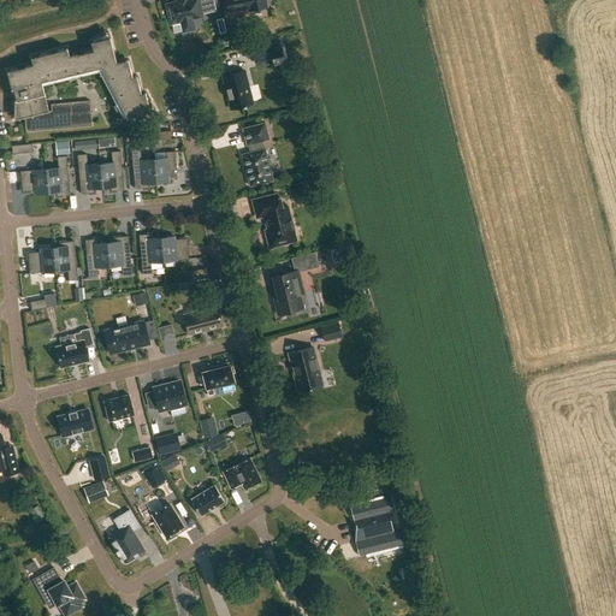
[(202,17),(199,0),(176,0),(177,3),(166,5),(171,24),(182,22),(182,25),(193,23),(193,19),(202,17)]
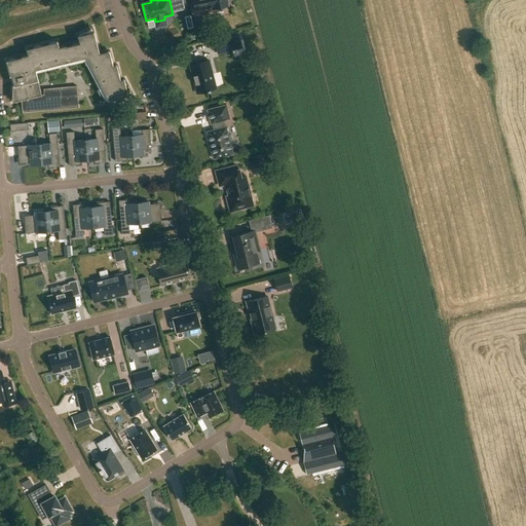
[(193,0),(196,11),(213,7),(213,9),(228,6),(228,5),(232,4),(230,0),(193,0)]
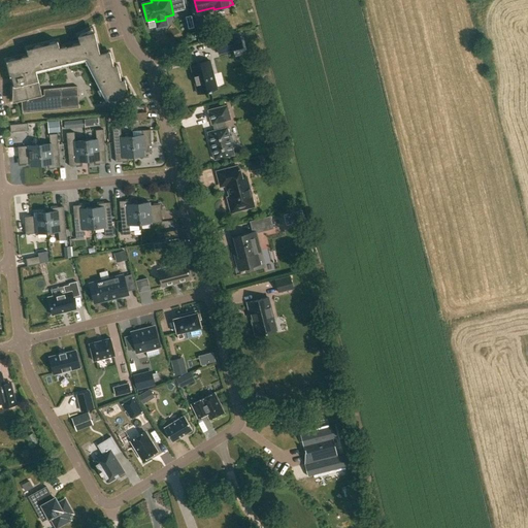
[(206,20),(196,22),(200,39),(210,37),(206,20)]
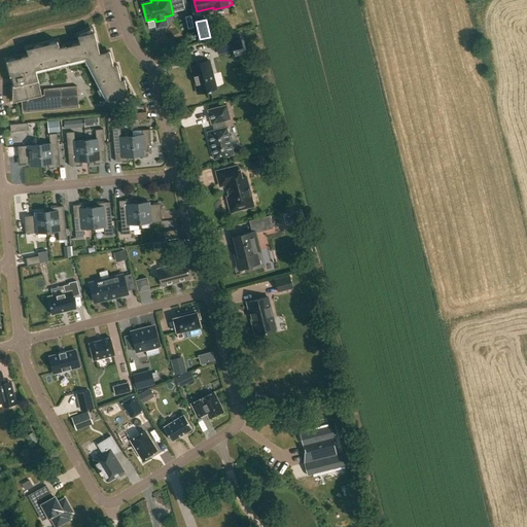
[(13,84),(11,85),(11,96),(18,94),(19,100),(15,101),(15,102),(21,100),(22,113),(78,107),(76,85),(42,90),(43,95),(41,96),(38,80),(35,70),(86,58),(108,100),(133,94),(128,85),(121,86),(116,65),(112,66),(109,51),(102,53),(99,54),(94,33),(88,35),(85,31),(77,35),(79,42),(71,44),(71,48),(66,49),(65,46),(59,47),(57,41),(47,43),(48,46),(42,48),(41,44),(32,47),(33,50),(26,51),(27,55),(21,57),(21,60),(15,62),(14,58),(5,61),(9,76),(11,76),(13,84)]
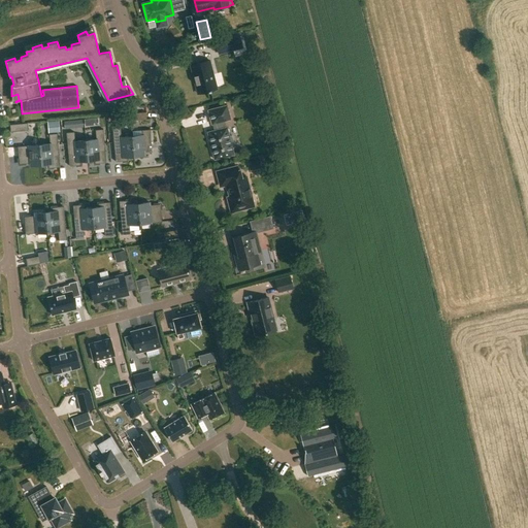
[(211,43),(215,54),(228,51),(226,40),(211,43)]
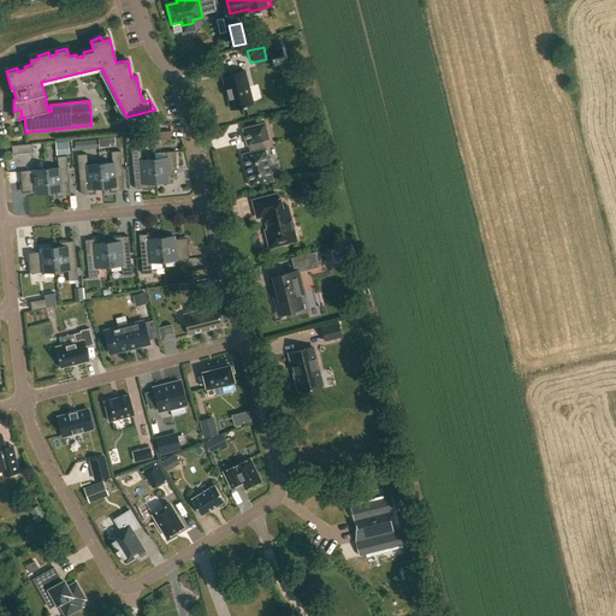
[(246,105),(252,104),(247,88),(250,87),(246,71),(234,75),(235,76),(223,78),(231,110),(243,106),(243,107),(246,107),(246,105)]
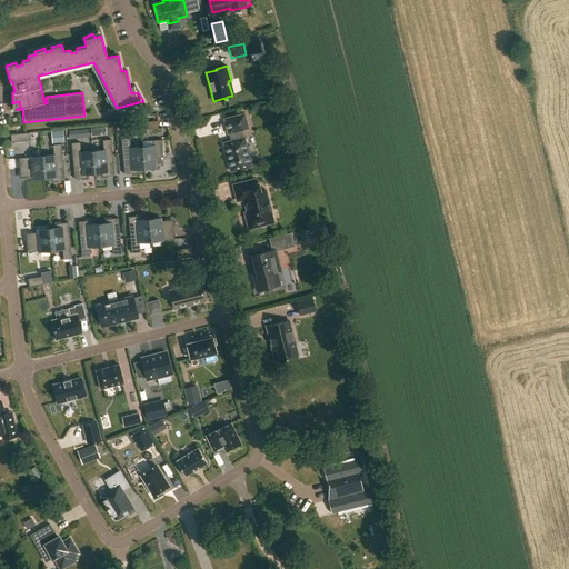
[(231,172),(248,168),(240,138),(235,139),(233,133),(245,130),(240,115),(223,119),(228,135),(229,135),(231,140),(223,142),(231,172)]
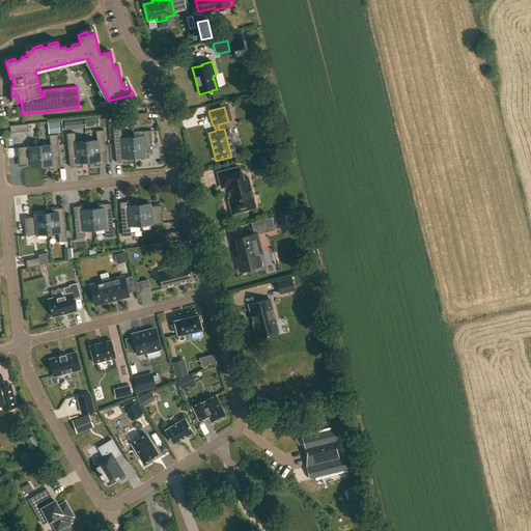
[(147,120),(147,113),(134,114),(134,121),(147,120)]
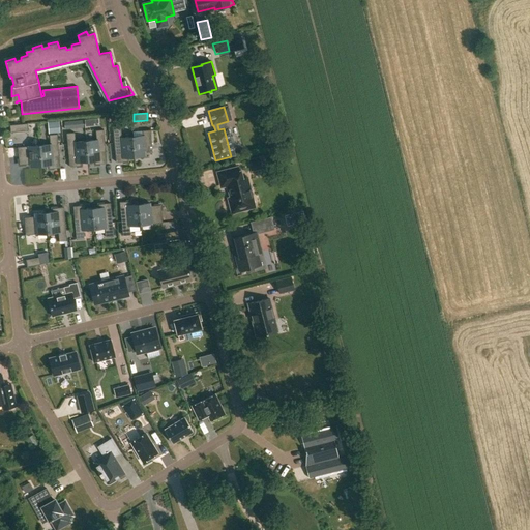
[(64,122),(64,127),(71,127),(71,129),(83,127),(83,120),(64,122)]
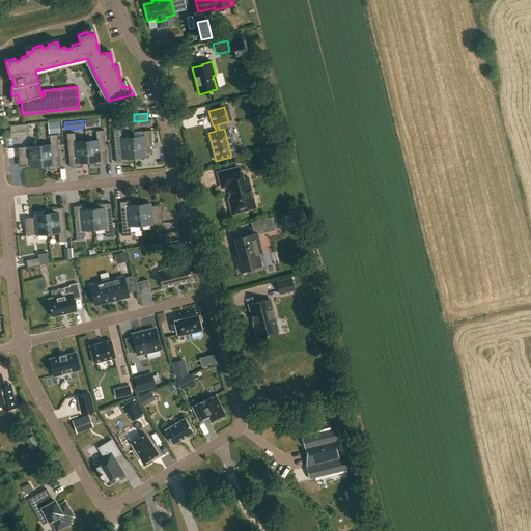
[(10,126),(10,133),(28,131),(27,124),(10,126)]
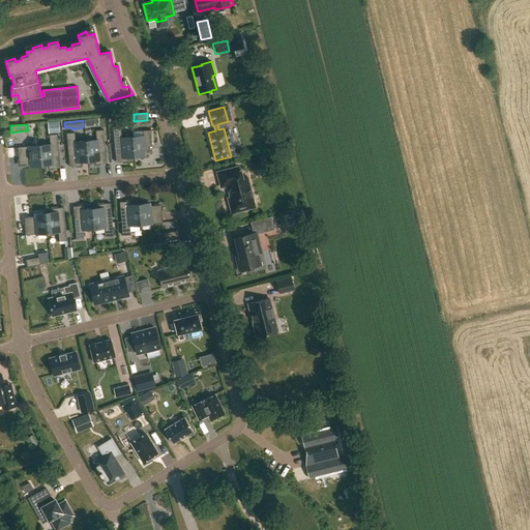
[(127,158),(135,157),(133,136),(121,137),(121,128),(113,129),(116,163),(127,162),(127,158)]
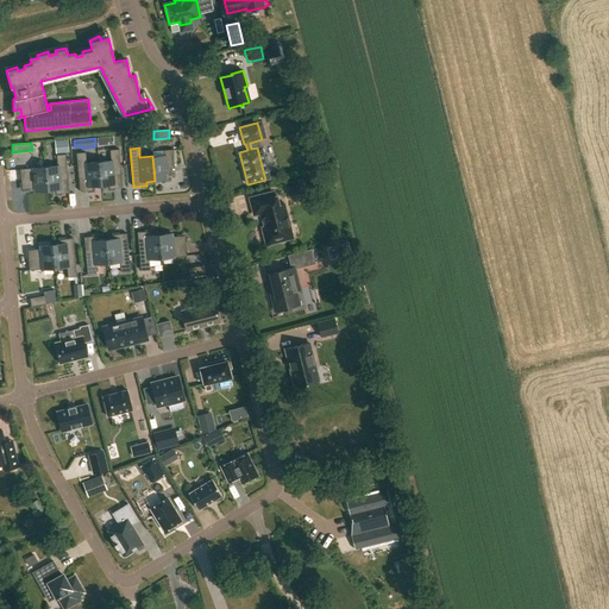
[(99,161),(101,186),(110,184),(110,189),(123,188),(119,150),(110,150),(111,161),(99,161)]
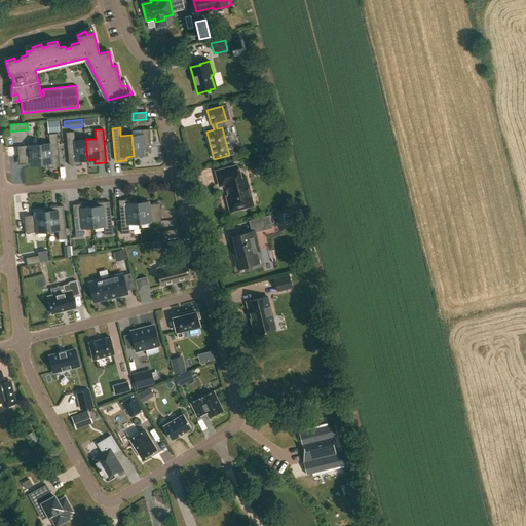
[(142,134),(132,135),(134,156),(146,155),(145,150),(148,150),(147,146),(151,146),(149,129),(142,130),(142,134)]
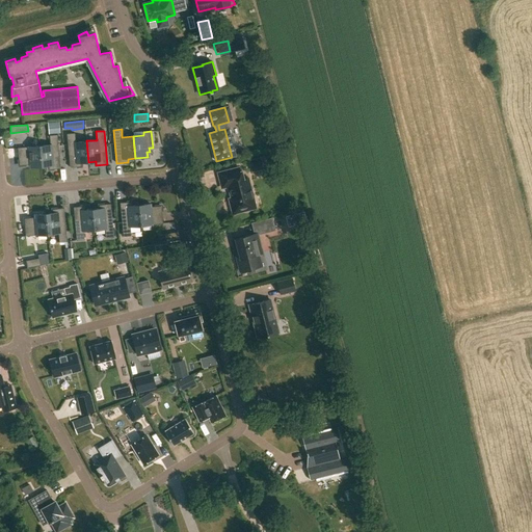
[(81,162),(88,162),(86,140),(75,141),(75,133),(68,134),(70,167),(81,166),(81,162)]
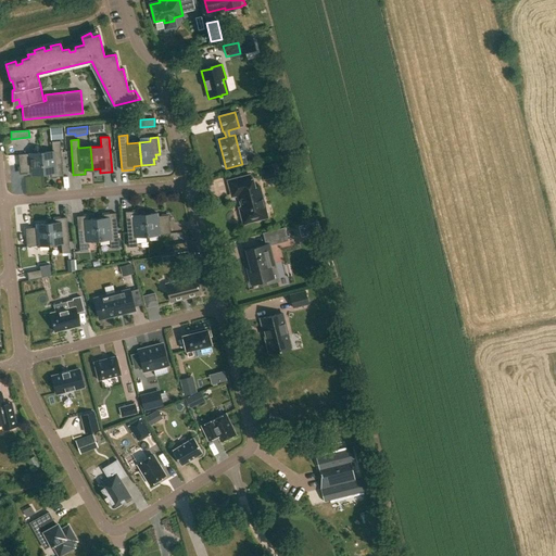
[(41,152),(43,174),(51,173),(51,177),(63,176),(60,141),(51,142),(52,151),(41,152)]
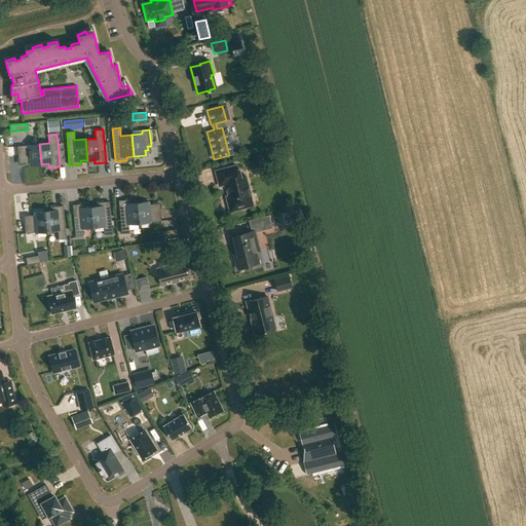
[(41,164),(39,144),(17,146),(19,163),(29,162),(29,165),(41,164)]
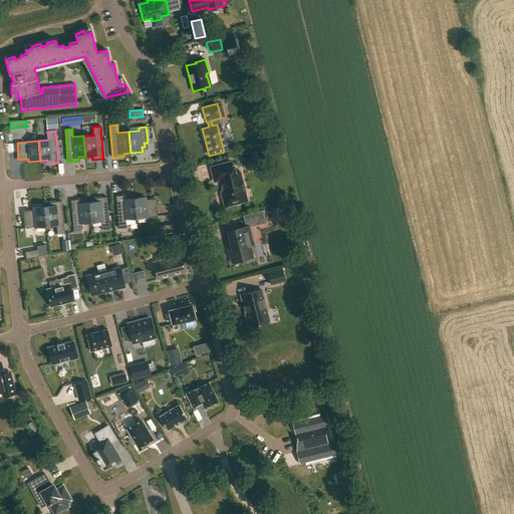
[(240,156),(243,167),(255,164),(252,153),(240,156)]
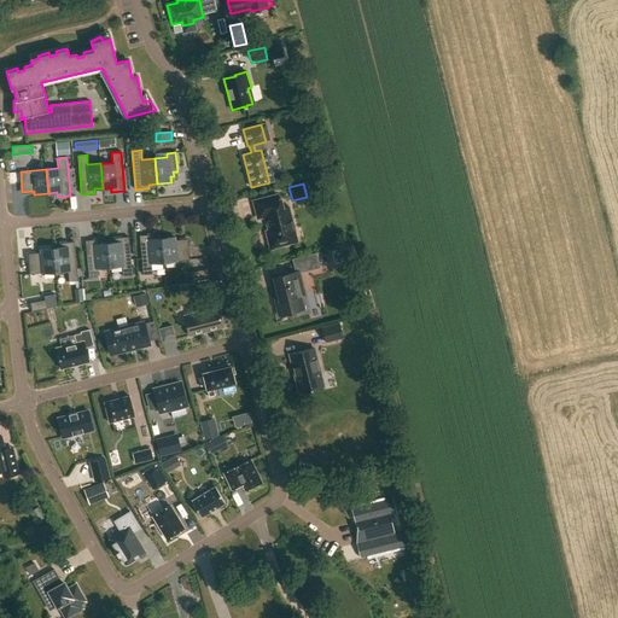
[(267,237),(268,244),(270,246),(272,248),(296,242),(287,208),(281,209),(278,196),(255,202),(258,217),(266,216),(268,226),(269,226),(270,232),(267,232),(268,234),(267,237)]
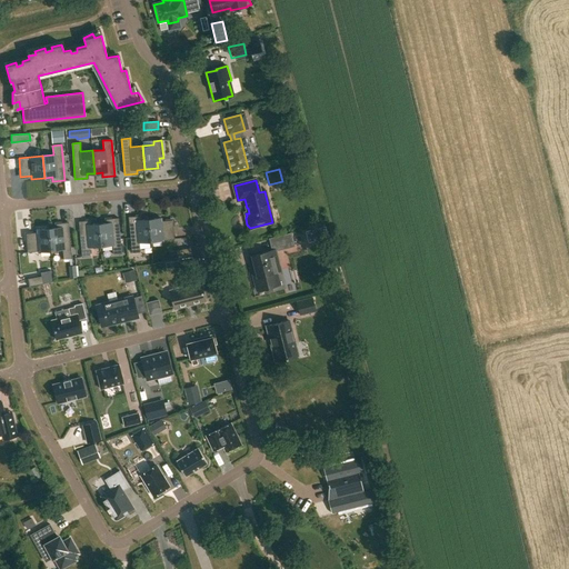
[(151,241),(149,219),(141,220),(141,216),(129,217),(131,253),(140,252),(139,242),(151,241)]
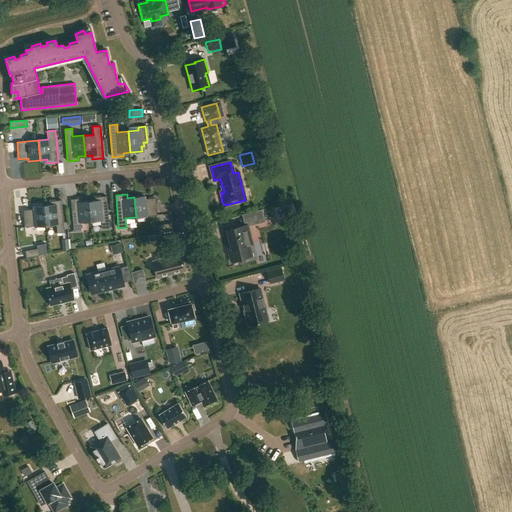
[(134,197),(136,217),(157,215),(155,198),(146,199),(146,196),(134,197)]
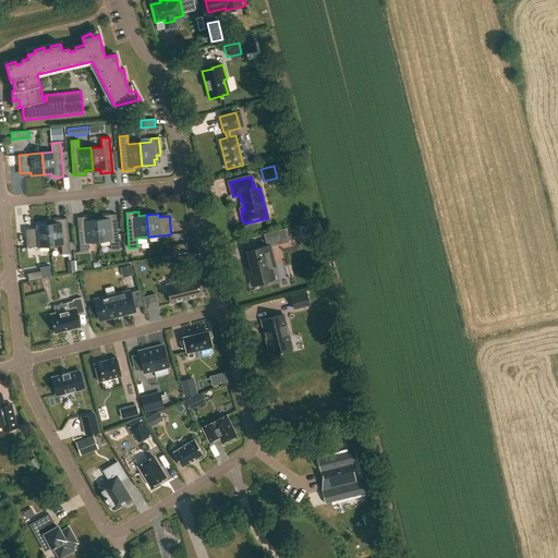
[(97,219),(99,242),(110,241),(111,250),(119,249),(116,215),(104,215),(105,219),(97,219)]
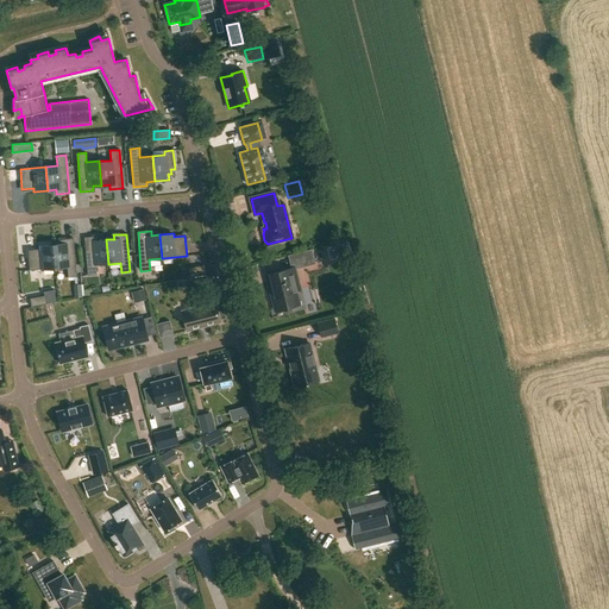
[(108,264),(106,239),(98,240),(98,237),(85,238),(88,276),(96,275),(95,265),(108,264)]
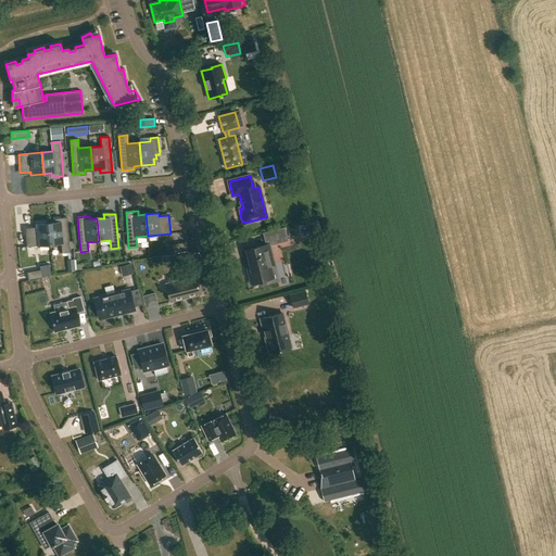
[(48,223),(50,245),(61,244),(62,253),(71,253),(67,217),(55,218),(55,222),(48,223)]
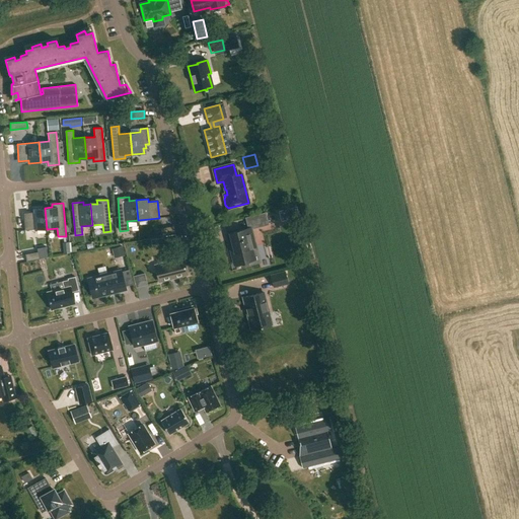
[(25,230),(47,229),(45,208),(32,209),(33,212),(23,213),(25,230)]
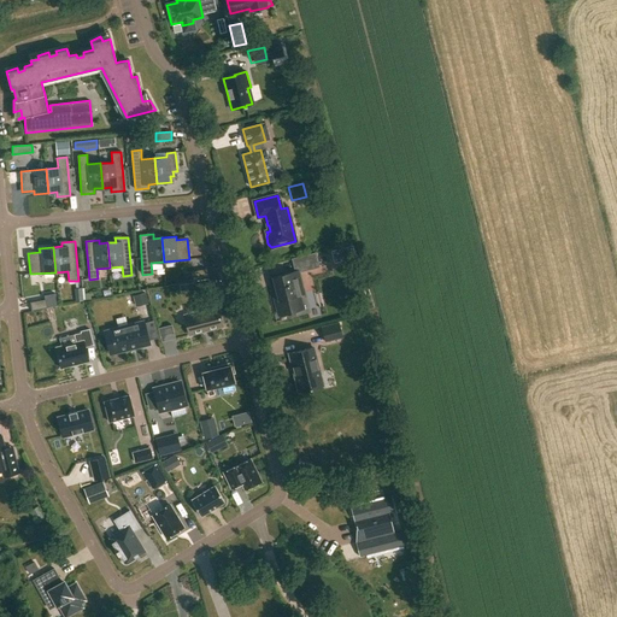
[(209,277),(206,269),(191,272),(193,280),(209,277)]
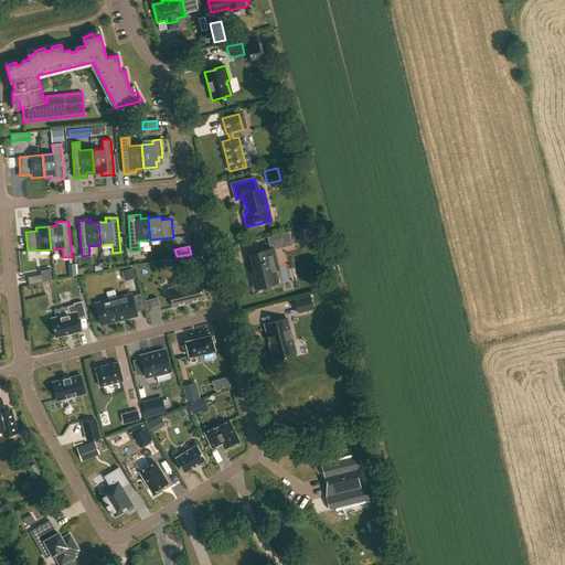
[(249,254),(253,268),(249,269),(255,288),(275,284),(273,273),(278,272),(277,269),(279,268),(275,251),(273,251),(272,248),(249,254)]
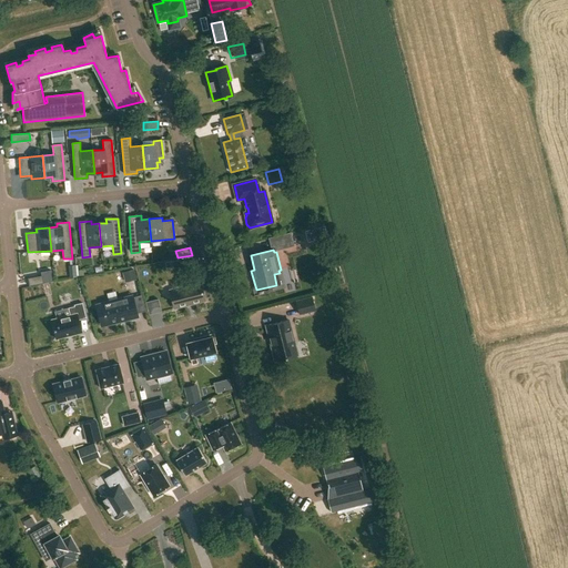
[(193,263),(192,256),(179,259),(179,260),(180,266),(193,263)]
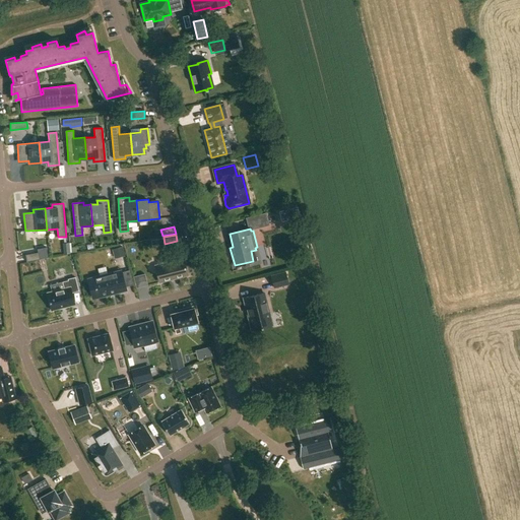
[(124,254),(122,247),(112,250),(114,257),(124,254)]
